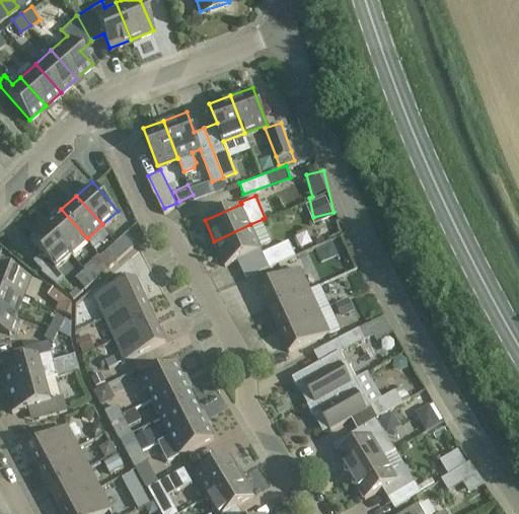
[(61,210),(60,209),(57,208),(52,213),(52,216),(53,217),(47,222),(72,251),(87,238),(61,209),(61,210)]
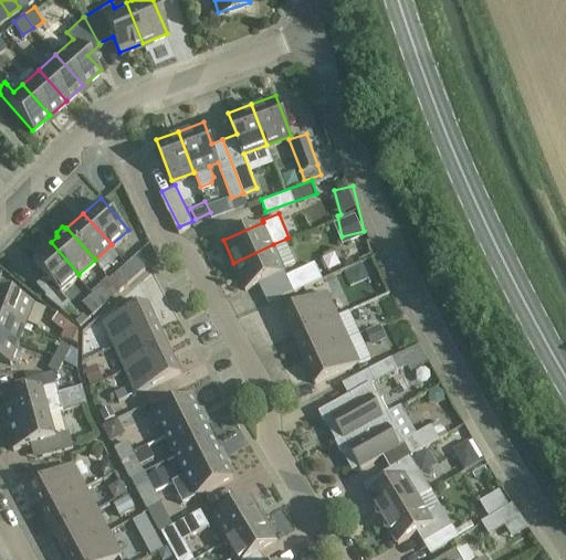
[(233,263),(244,286),(284,268),(282,264),(294,259),(286,239),(273,244),(233,263)]
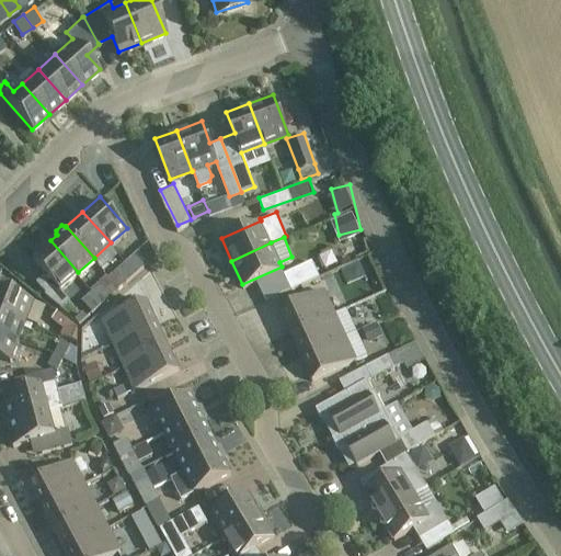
[(36,280),(54,299),(64,291),(60,287),(78,272),(50,240),(32,257),(45,271),(36,280)]
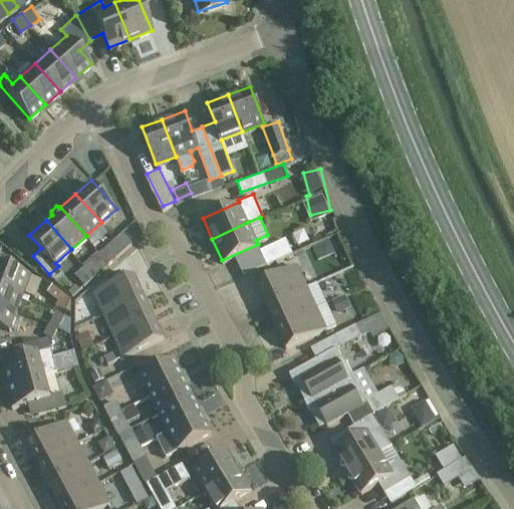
[(114,237),(124,248),(133,241),(122,230),(114,237)]
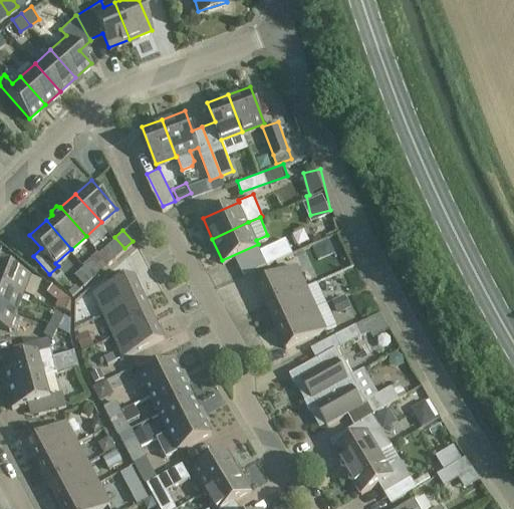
[(285,236),(260,248),(267,263),(292,251),(285,236)]
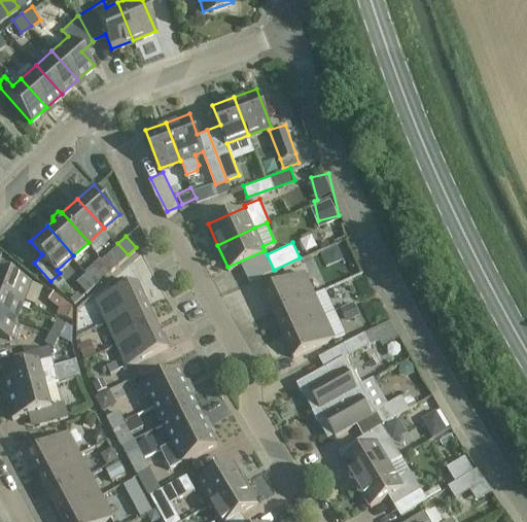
[(102,256),(112,268),(128,254),(117,243),(102,256)]
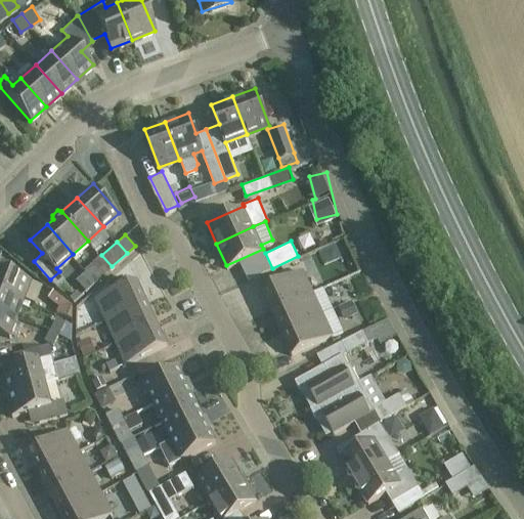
[(86,268),(96,279),(112,266),(101,255),(86,268)]
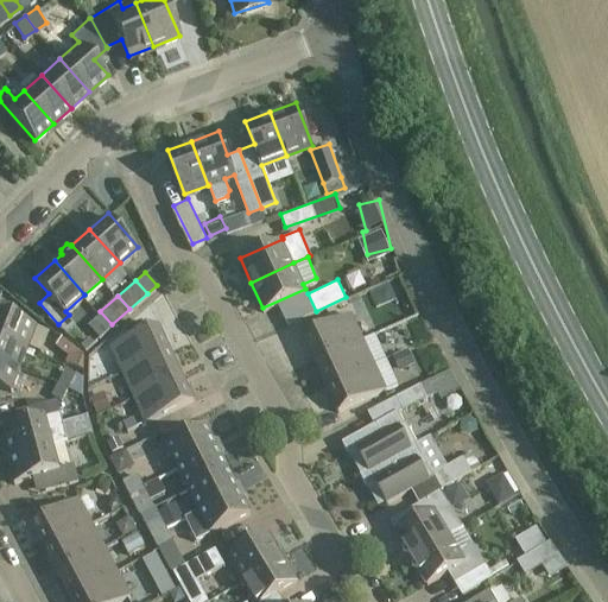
[(0,333),(29,344),(37,322),(13,314),(17,304),(0,297),(0,333)]
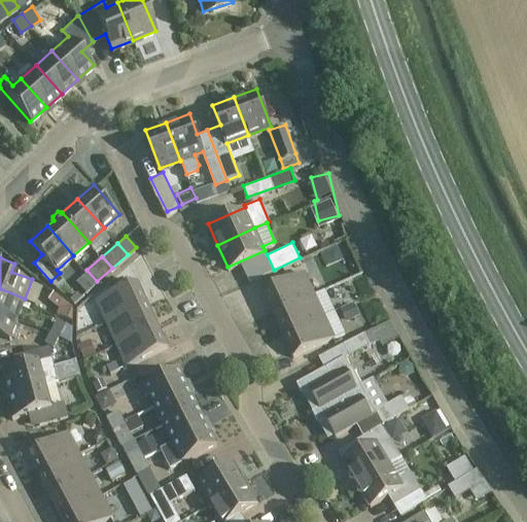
[(262,288),(273,311),(314,291),(304,269),(262,288)]
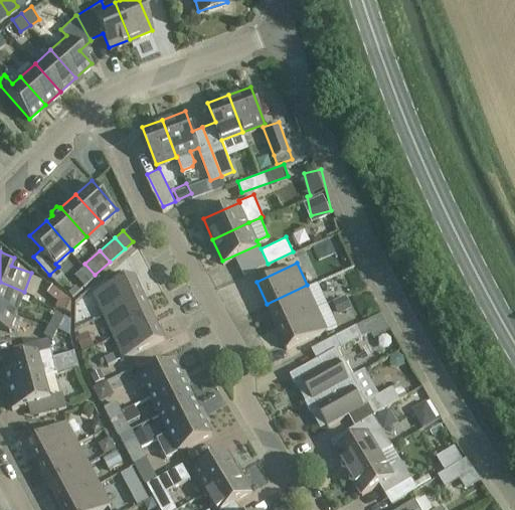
[(95,275),(84,264),(74,273),(84,284),(95,275)]
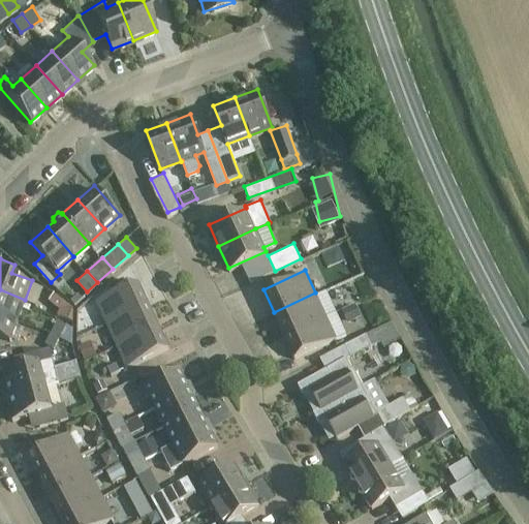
[(127,283),(123,276),(109,282),(113,290),(127,283)]
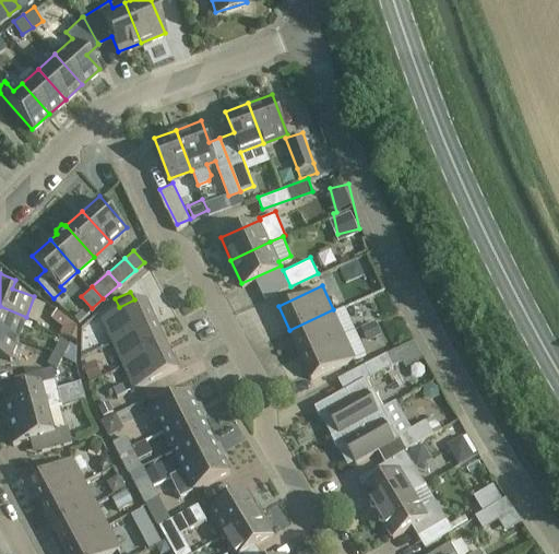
[(102,316),(113,340),(156,319),(145,296),(102,316)]
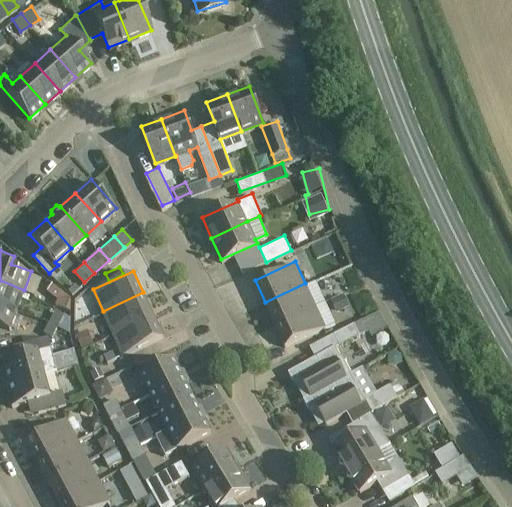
[(24,290),(0,280),(0,301),(17,308),(24,290)]
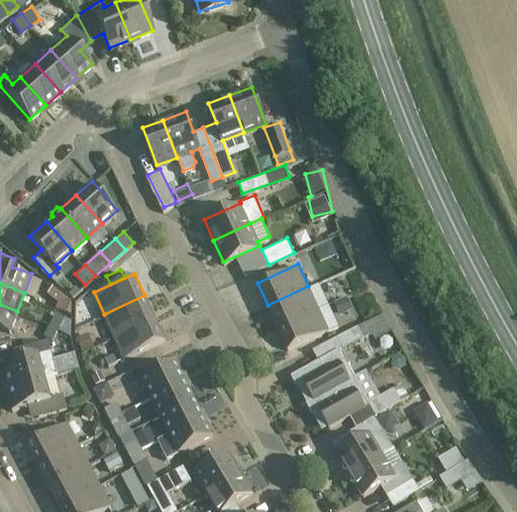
[(64,292),(54,284),(47,291),(58,300),(64,292)]
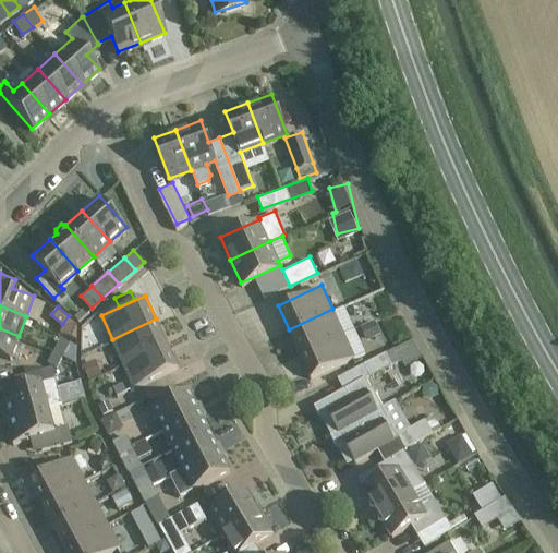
[(289,329),(300,351),(343,332),(332,309),(289,329)]
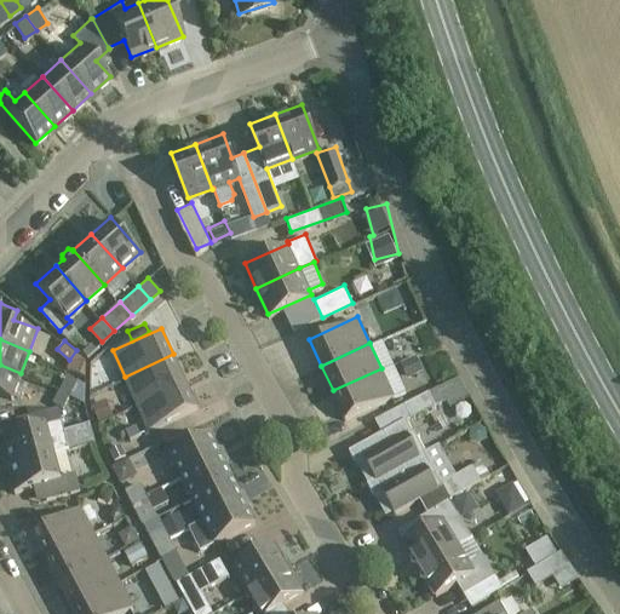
[(125,377),(137,402),(185,379),(173,354),(125,377)]
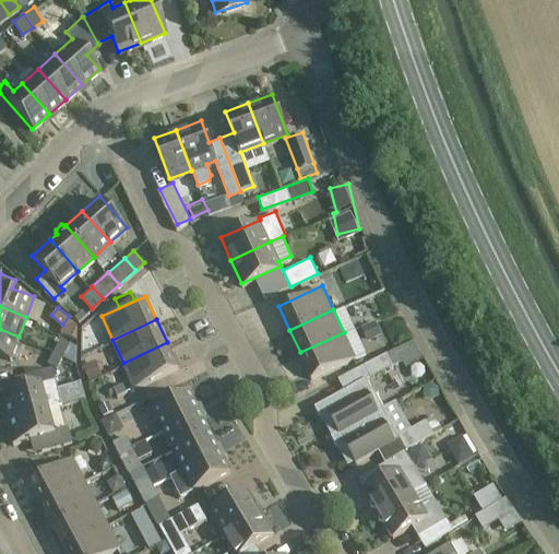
[(19,337),(0,329),(0,352),(11,356),(19,337)]
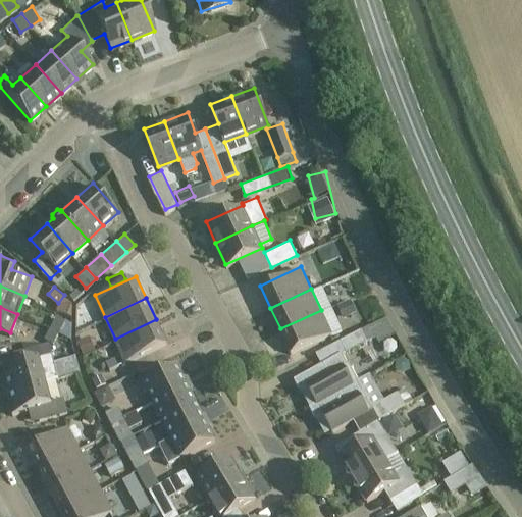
[(331,331),(321,310),(280,328),(291,351),(331,331)]
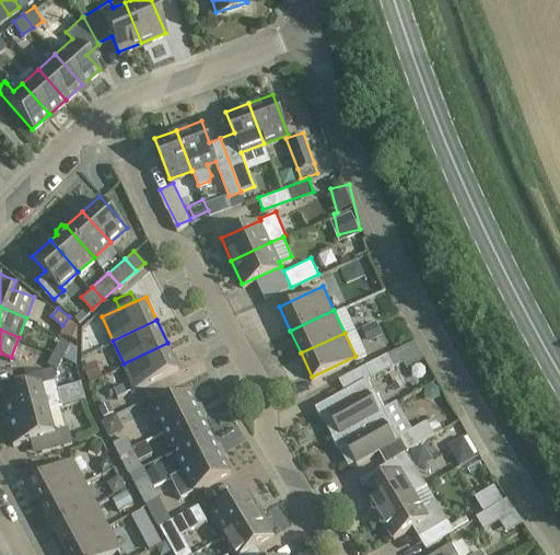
[(54,349),(63,355),(70,343),(60,337),(54,349)]
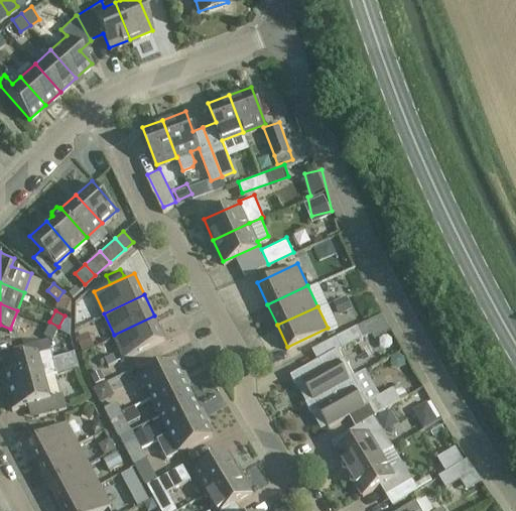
[(373,335),(384,329),(377,314),(366,320),(365,318),(356,324),(311,347),(317,358),(290,373),(296,384),(305,379),(314,395),(354,374),(344,357),(343,358),(338,348),(371,331),(373,335)]
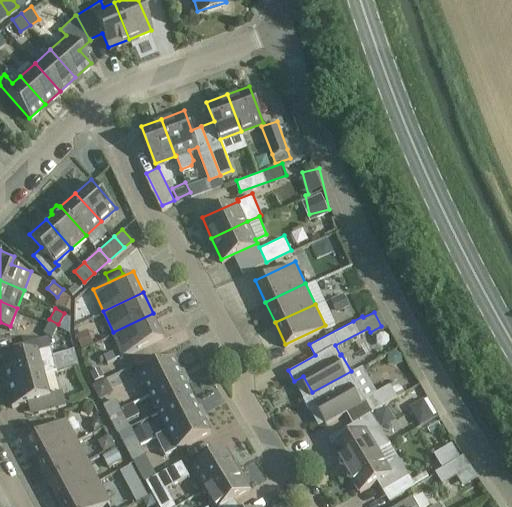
[(163,334),(153,313),(113,332),(123,353),(163,334)]
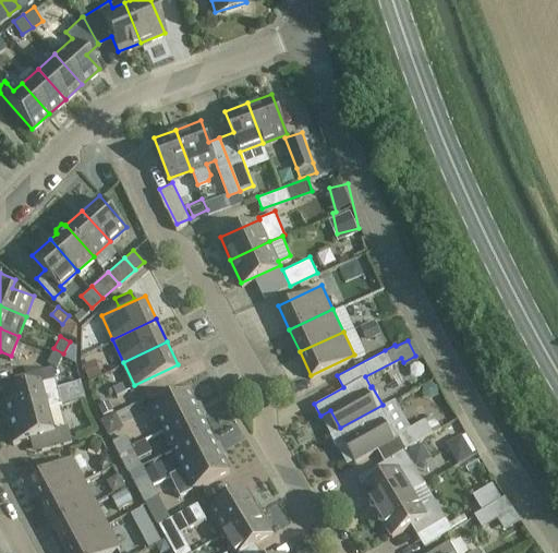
[(62,355),(63,353),(53,348),(47,360),(57,365),(62,355)]
